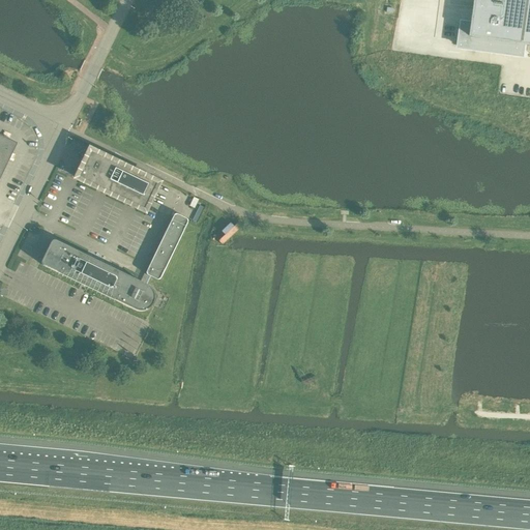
[(529,0),(476,0),(473,25),(463,23),(460,48),(523,56),(525,45),(529,46),(529,0)]
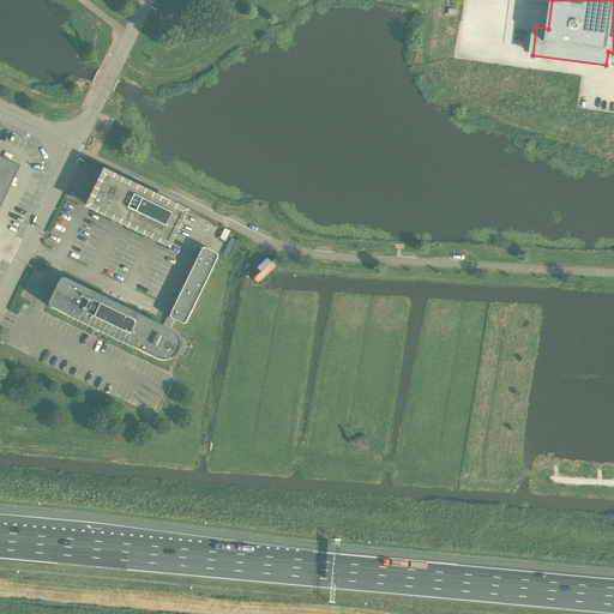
[(4,158),(0,156),(0,205),(12,181),(10,181),(10,180),(11,178),(11,176),(11,175),(11,174),(11,172),(11,170),(10,169),(10,168),(8,167),(8,166),(7,164),(5,163),(4,162),(2,161),(4,158)]
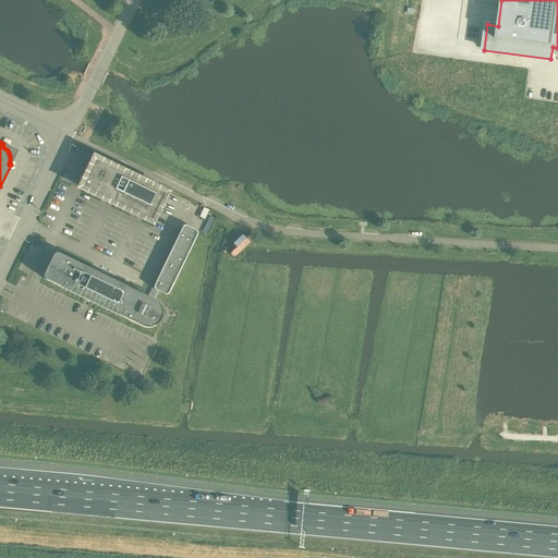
[(152,222),(166,193),(94,158),(80,187),(152,222)]
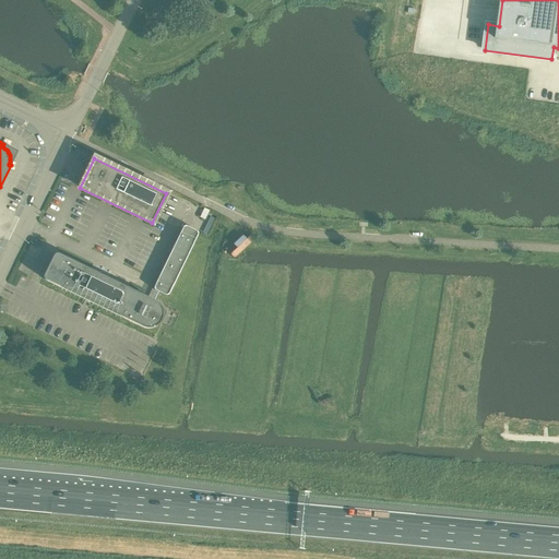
[(204,219),(209,211),(204,209),(200,217),(204,219)]
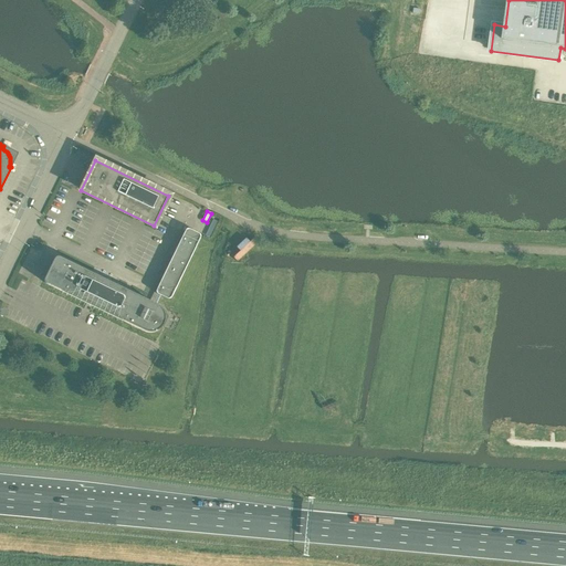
[(157,294),(153,303),(156,305),(160,296),(167,299),(167,300),(168,300),(169,300),(169,299),(170,299),(170,297),(200,238),(200,237),(200,236),(199,234),(188,229),(187,229),(186,229),(186,230),(185,230),(156,291),(155,291),(155,292),(156,293),(156,294),(157,294)]
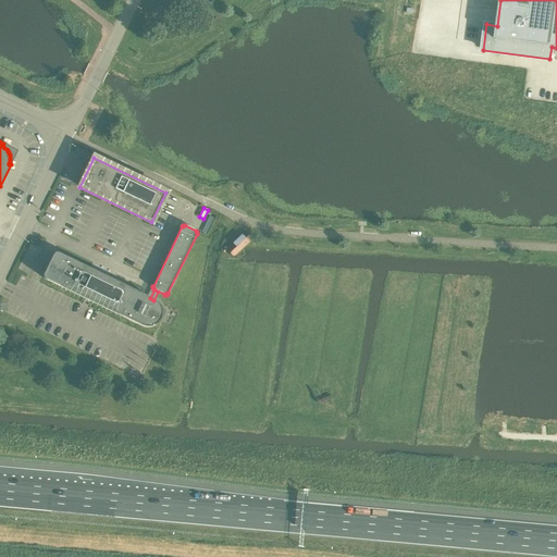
[(146,327),(148,327),(150,327),(152,326),(153,326),(156,325),(157,324),(158,323),(159,321),(160,321),(161,319),(161,318),(162,316),(162,313),(162,311),(161,310),(161,308),(161,307),(160,306),(159,304),(158,302),(157,301),(156,301),(155,300),(153,300),(150,298),(58,254),(57,254),(56,254),(54,254),(53,255),(52,256),(44,274),(44,275),(44,276),(44,277),(44,279),(45,279),(45,280),(46,280),(141,326),(143,326),(145,327),(146,327)]
